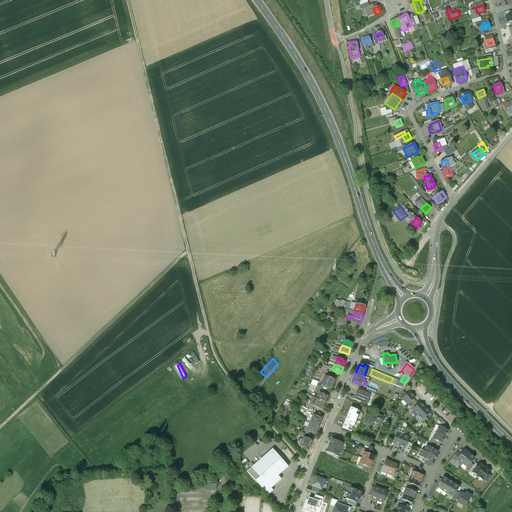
[(335,379),(325,375),(321,386),(326,388),(326,387),(331,389),(335,379)]
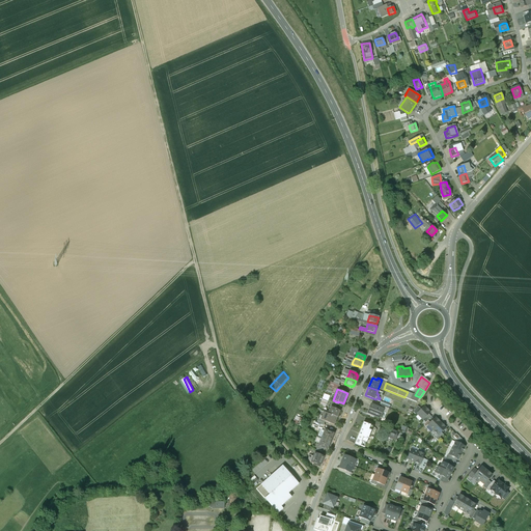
[(415,395),(413,394),(411,399),(418,402),(420,397),(415,395)]
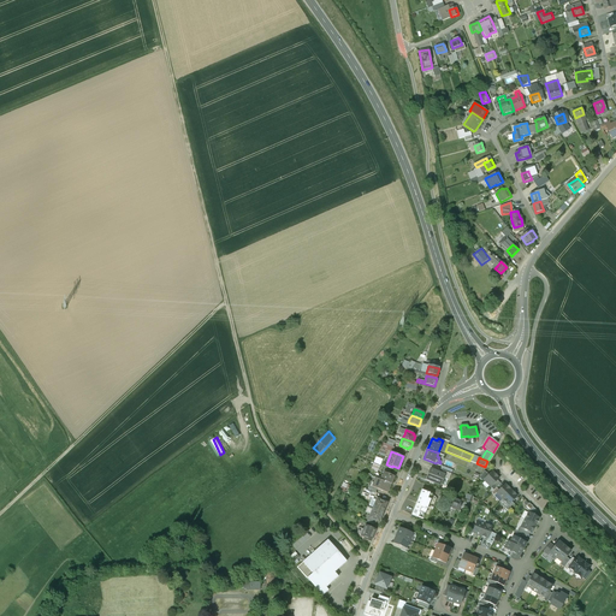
[(440,473),(430,469),(426,479),(440,485),(444,478),(449,480),(451,474),(442,471),(440,473)]
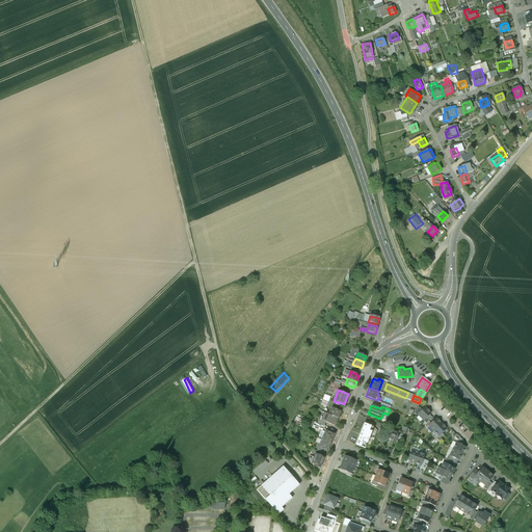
[(340,410),(333,407),(329,415),(338,418),(340,410)]
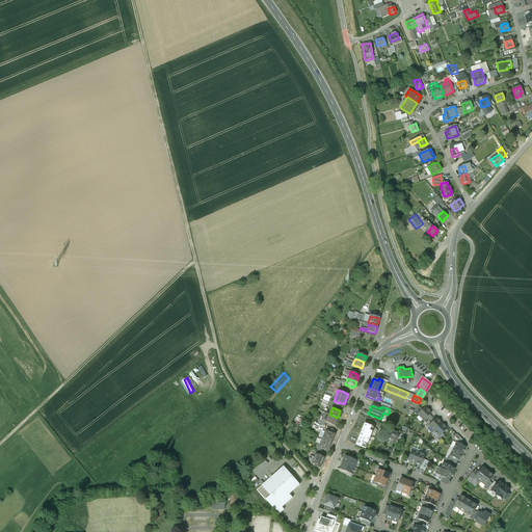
[(425,407),(418,415),(424,420),(429,415),(431,413),(425,407)]
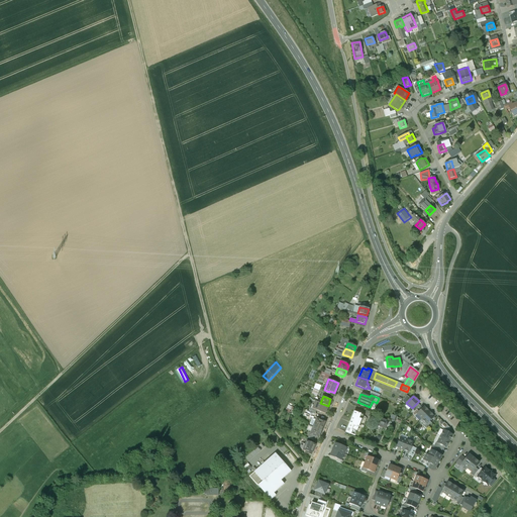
[(320,403),(315,401),(312,408),(316,410),(325,413),(328,406),(320,403)]
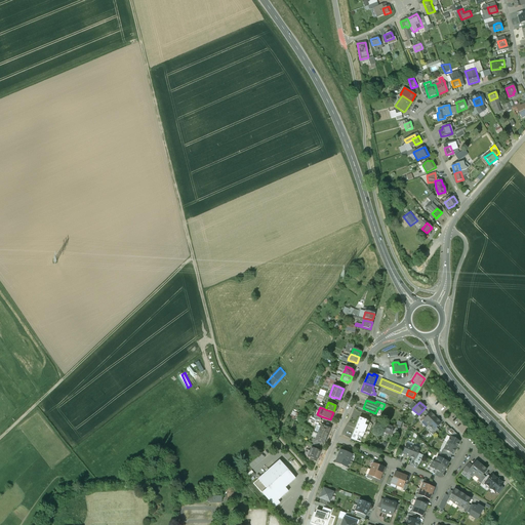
[(423,409),(418,414),(421,417),(423,415),(427,412),(423,409)]
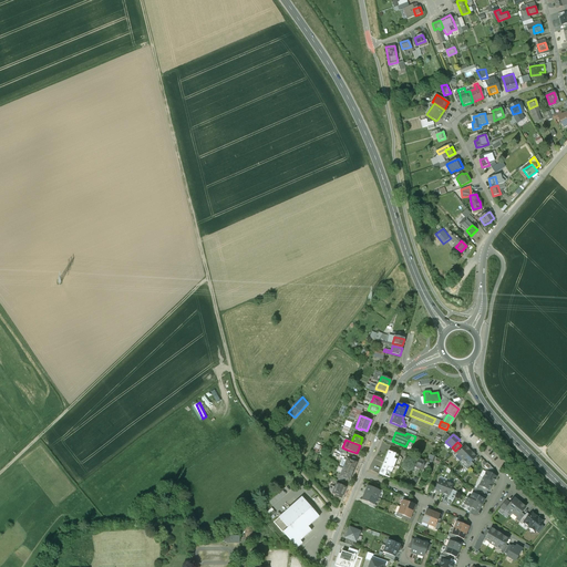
[(460,451),(457,453),(463,459),(471,451),(465,445),(460,451)]
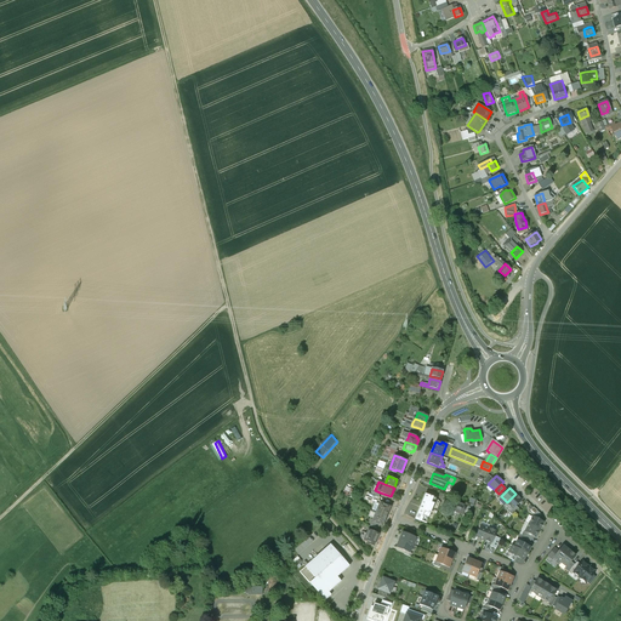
[(425,494),(421,503),(422,503),(421,506),(420,506),(415,518),(426,523),(436,499),(425,494)]
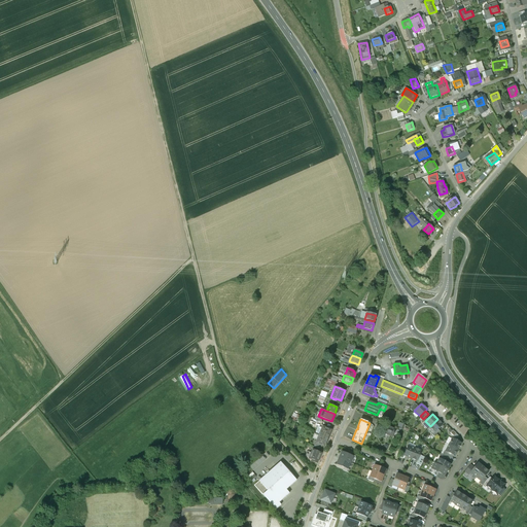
[(437,419),(430,426),(435,431),(437,429),(443,424),(437,419)]
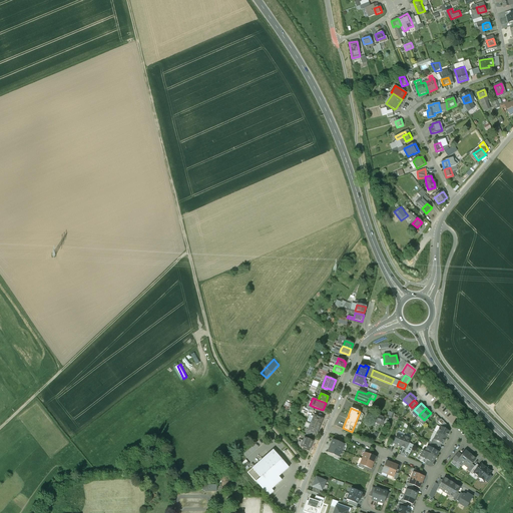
[(320,416),(315,413),(311,423),(319,427),(323,418),(320,417),(320,416)]
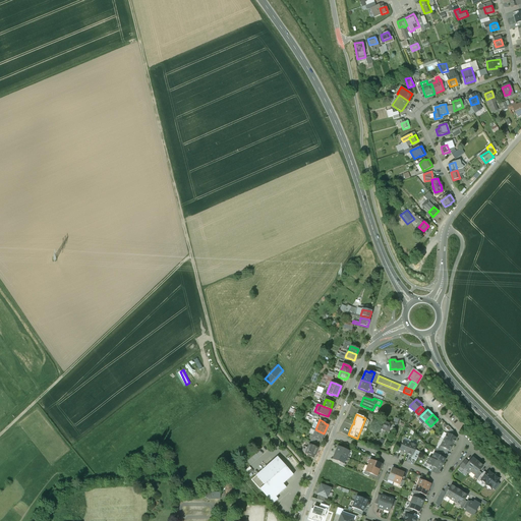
[(391,424),(383,421),(380,428),(388,431),(391,424)]
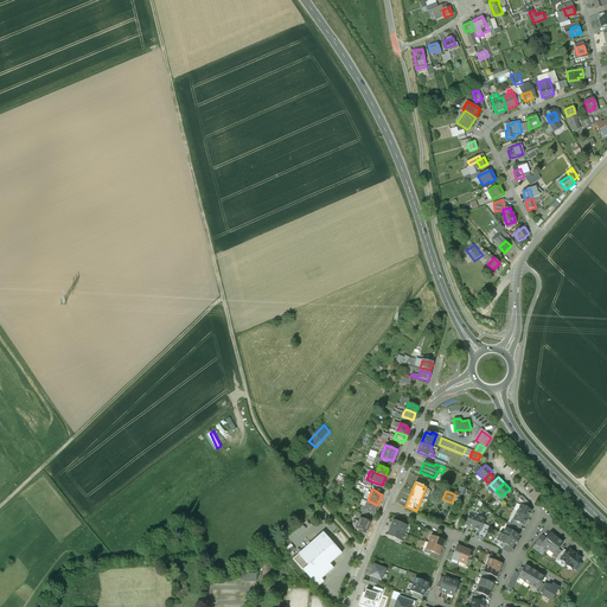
[(502,497),(498,500),(502,504),(508,497),(504,494),(502,497)]
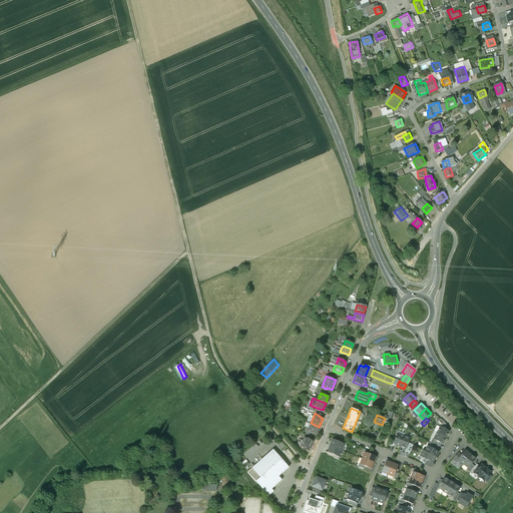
[(447,425),(441,419),(438,422),(441,425),(440,427),(445,429),(447,425)]
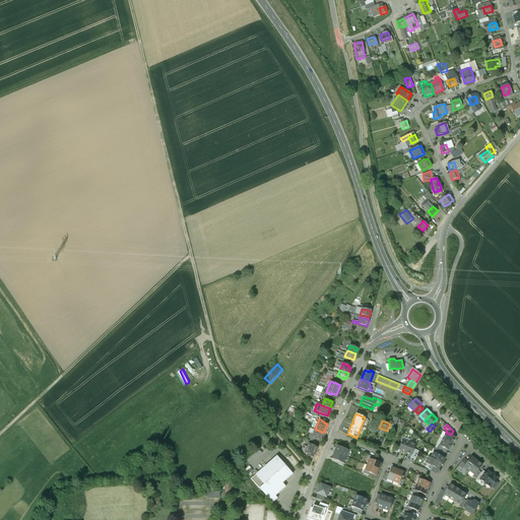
[(323,433),(315,429),(311,439),(316,441),(317,439),(320,441),(323,433)]
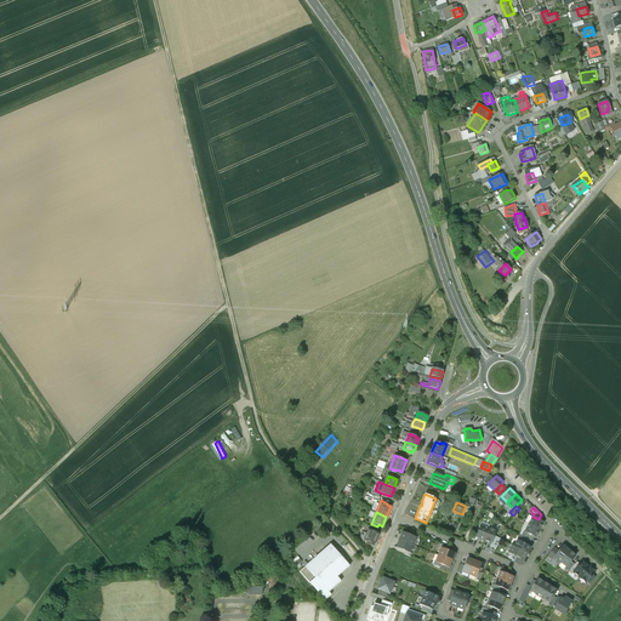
[(539,519),(533,517),(529,524),(540,530),(543,522),(539,519)]
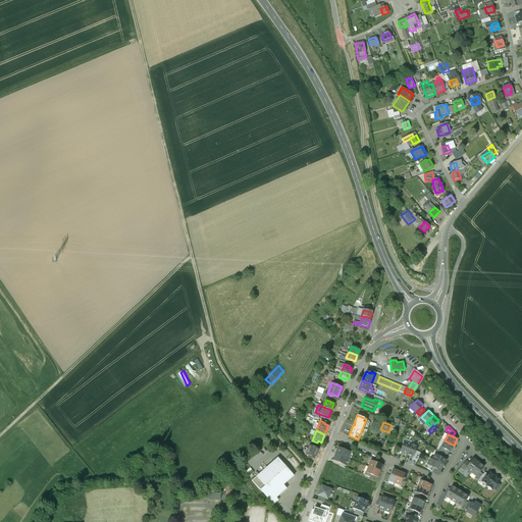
[(454,446),(445,440),(441,447),(449,451),(451,452),(454,446)]
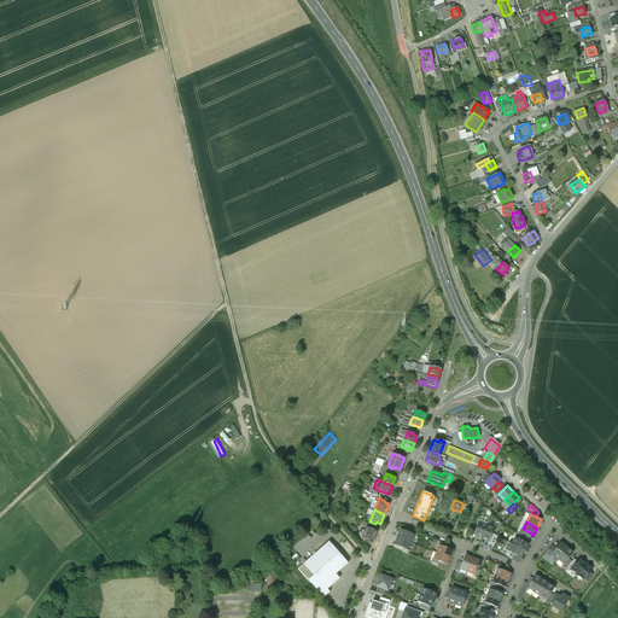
[(482,537),(487,526),(478,523),(477,528),(473,534),(482,537)]
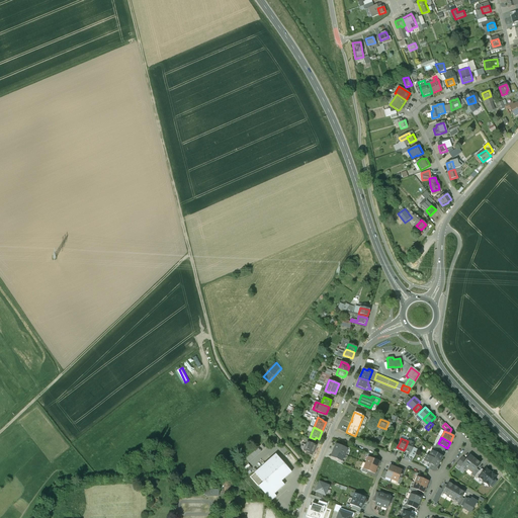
[(316,445),(308,441),(306,445),(304,449),(304,450),(307,452),(307,453),(312,455),(316,445)]
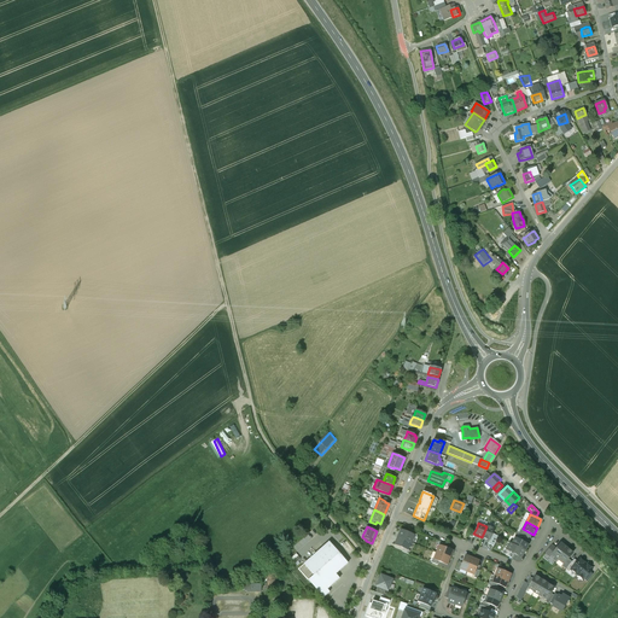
[(487,526),(482,537),(489,541),(493,534),(494,529),(487,526)]
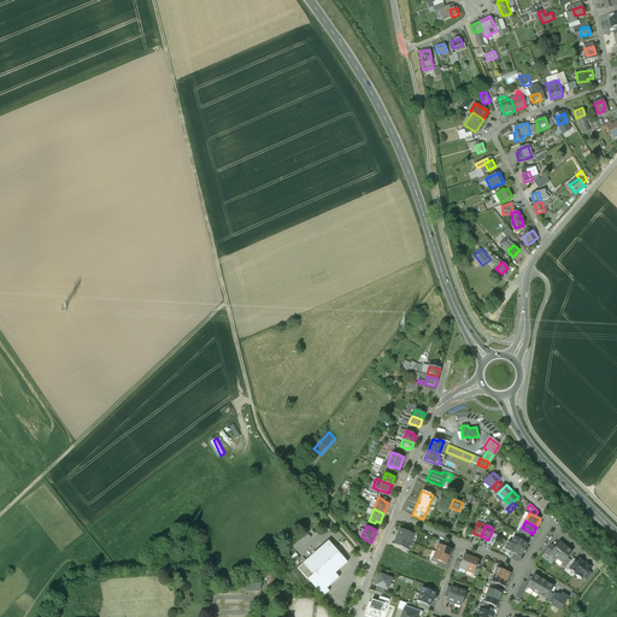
[(522,528),(521,528),(518,533),(522,535),(528,538),(530,533),(522,528)]
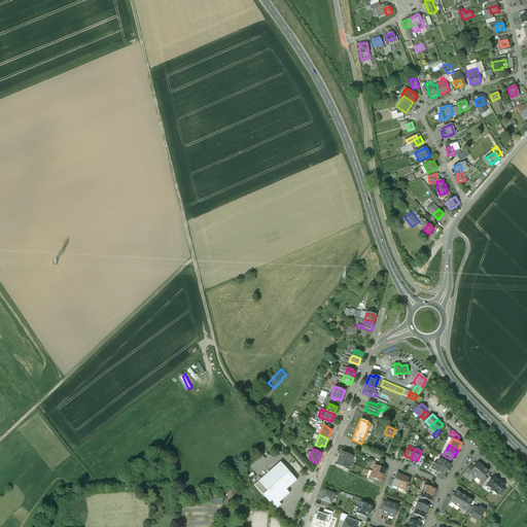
[(348,455),(342,452),(339,458),(350,462),(353,456),(348,455)]
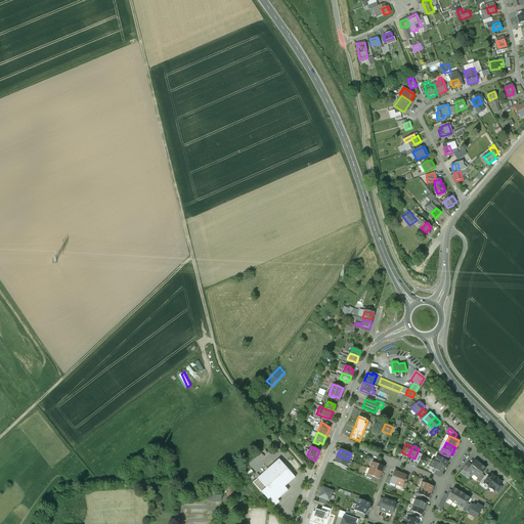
[(415,459),(413,461),(419,464),(423,455),(418,452),(415,459)]
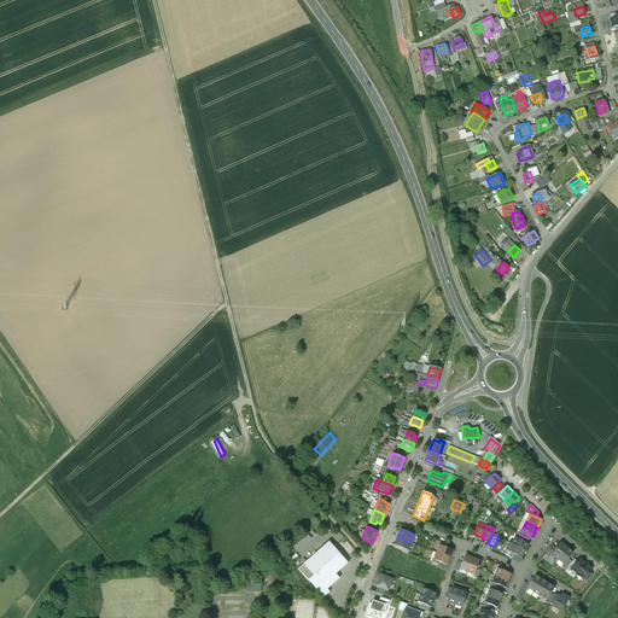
[(410,542),(397,537),(395,544),(403,548),(408,551),(410,542)]
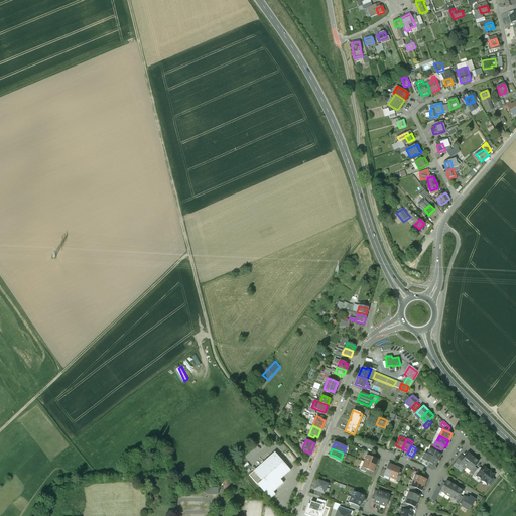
[(434,452),(430,448),(427,455),(438,460),(438,459),(439,457),(439,458),(440,455),(434,452)]
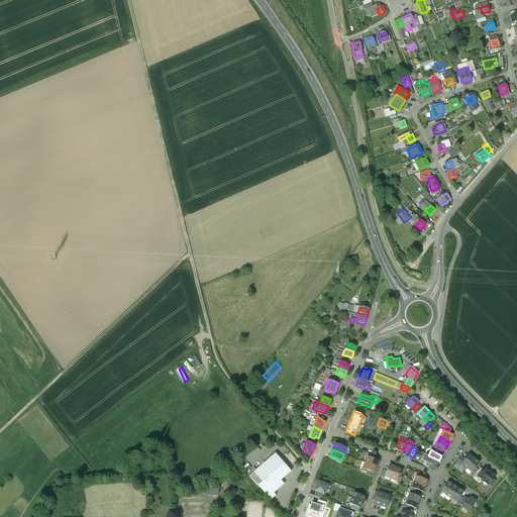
[(281,481),(291,472),(276,453),(265,462),(281,481)]
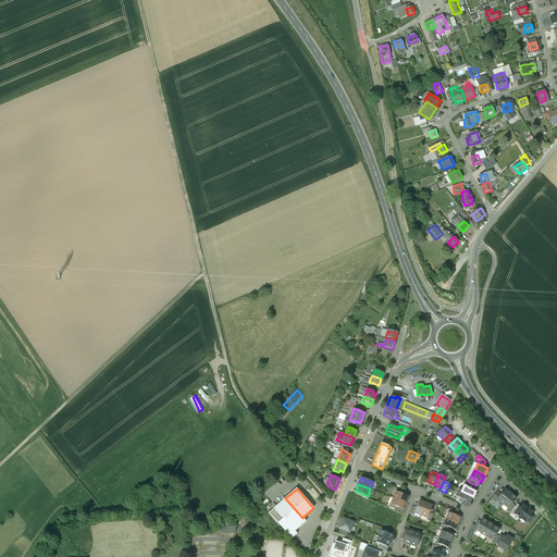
[(461,491),(459,490),(456,495),(458,496),(463,499),(470,503),(473,496),(461,491)]
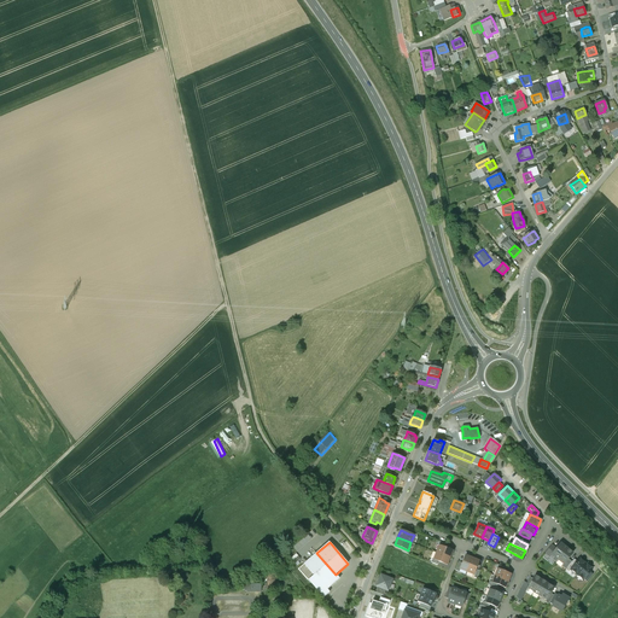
[(557,548),(552,554),(555,558),(553,559),(557,561),(558,560),(567,548),(560,543),(557,548)]
